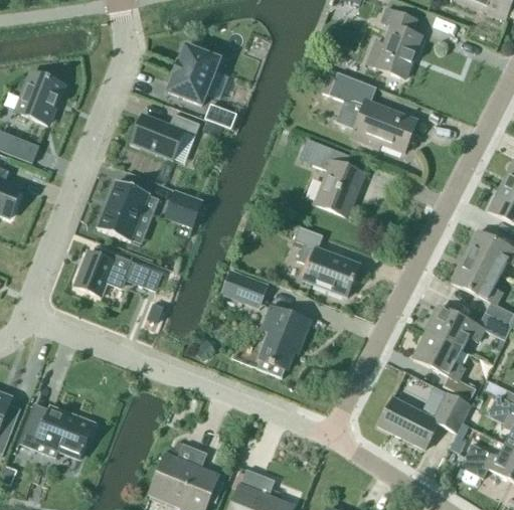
[(451,0),(501,19),(509,0),(451,0)]
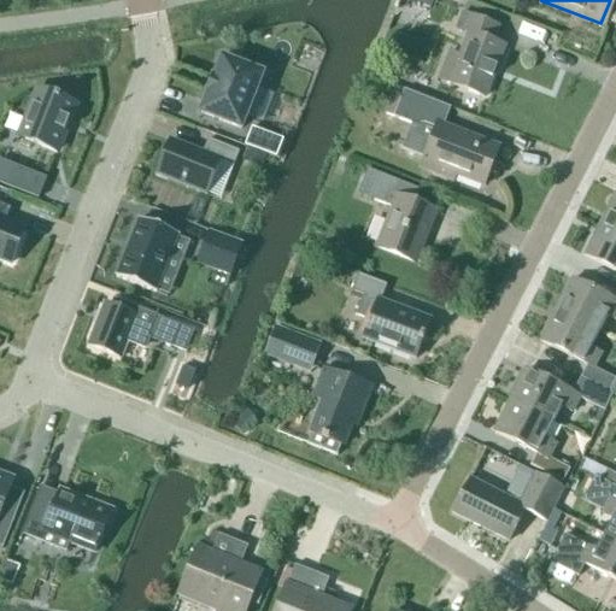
[(485,93),(505,42),(493,37),(499,22),(469,11),(463,27),(469,30),(461,52),(451,47),(440,75),(485,93)]
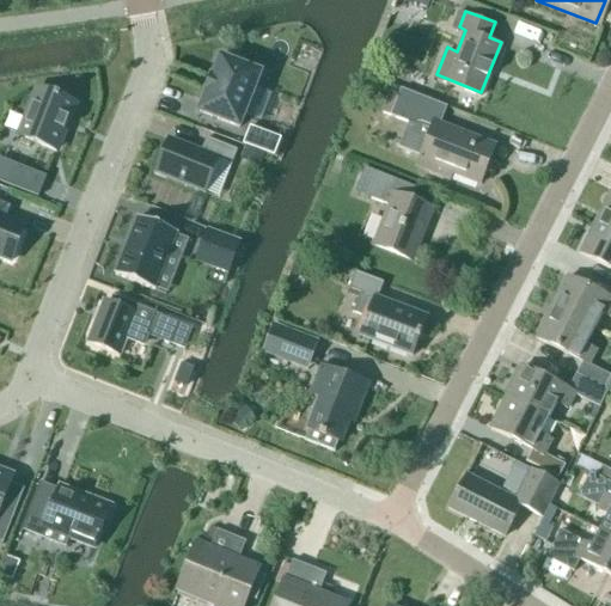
[(221,54),(200,109),(239,124),(261,69),(221,54)]
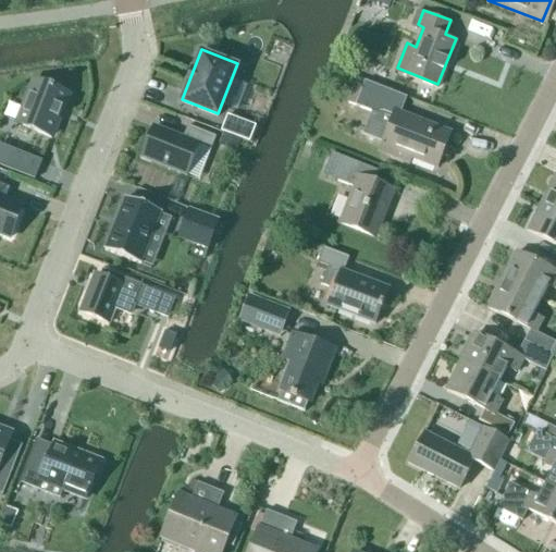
[(68,90),(36,77),(19,120),(51,133),(68,90)]
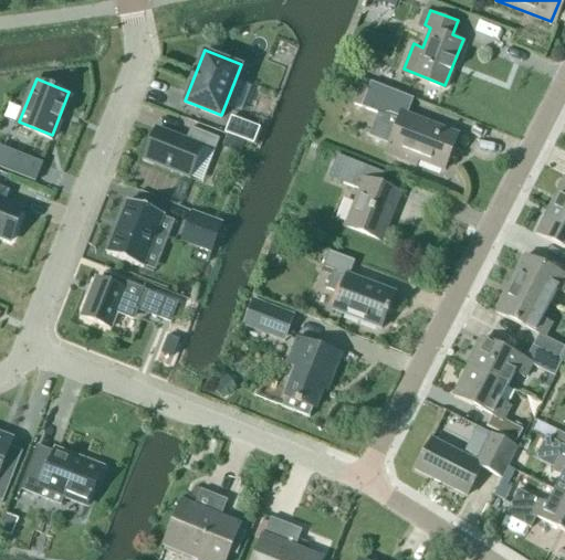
[(362,80),(354,101),(362,104),(378,109),(369,133),(390,140),(388,145),(399,149),(397,156),(416,162),(419,156),(445,166),(458,131),(405,111),(410,94),(372,78),(369,83),(362,80)]
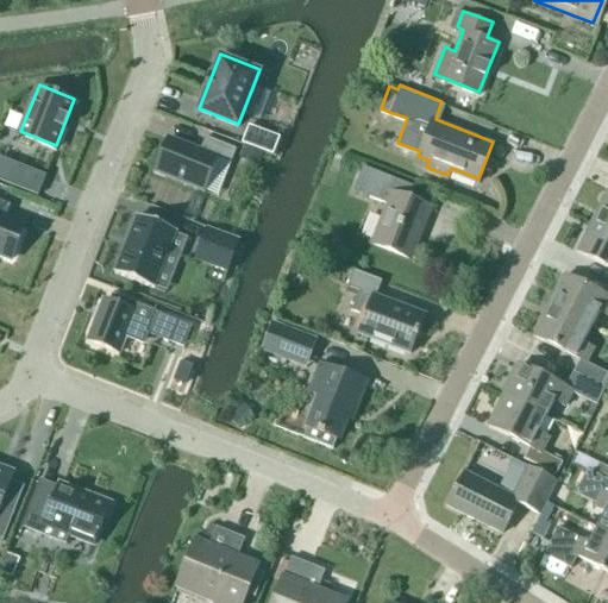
[(281,134),(250,121),(243,139),(274,152),(281,134)]
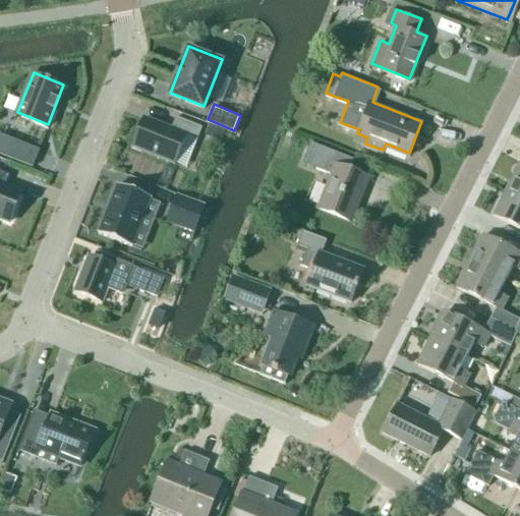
[(197,137),(203,124),(176,114),(172,125),(145,115),(132,144),(175,160),(186,132),(197,137)]
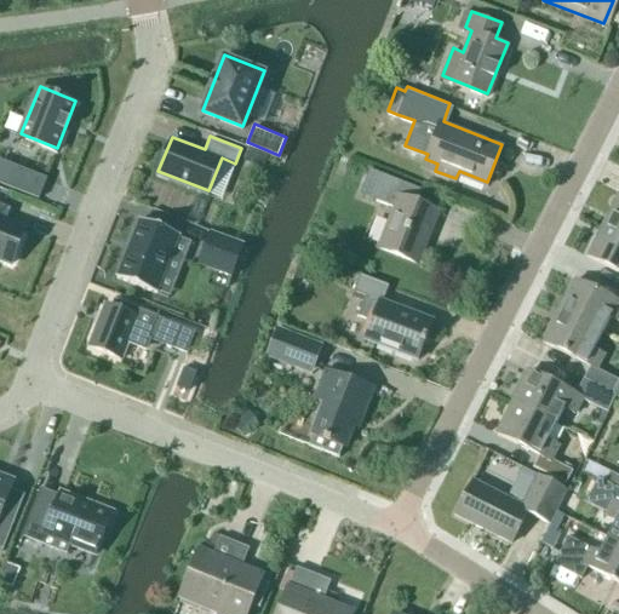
[(251,144),(245,158),(264,165),(269,151),(251,144)]
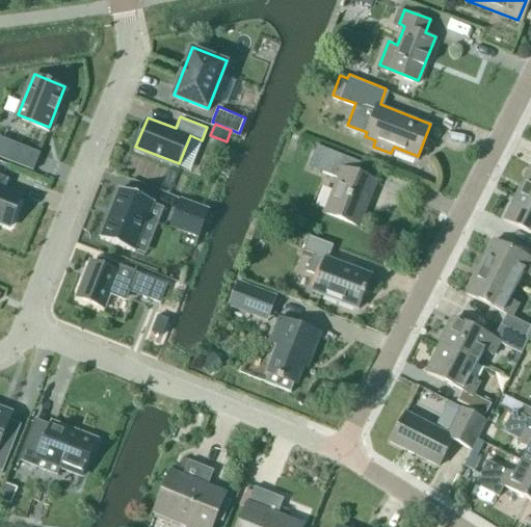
[(40,150),(12,139),(6,156),(33,167),(40,150)]
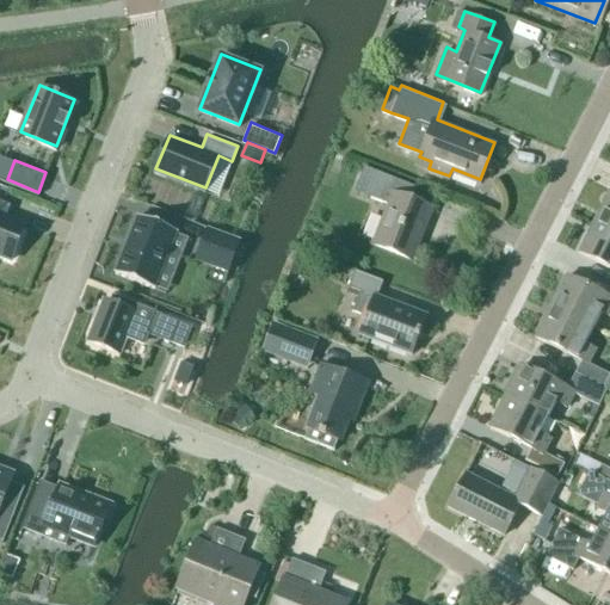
[(417,255),(435,209),(404,197),(410,181),(364,164),(355,189),(390,202),(376,240),(417,255)]
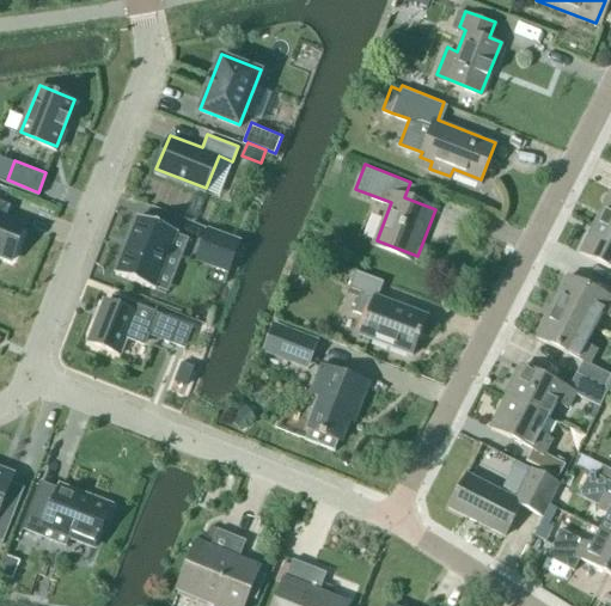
[(610,190),(596,219),(610,226),(610,190)]
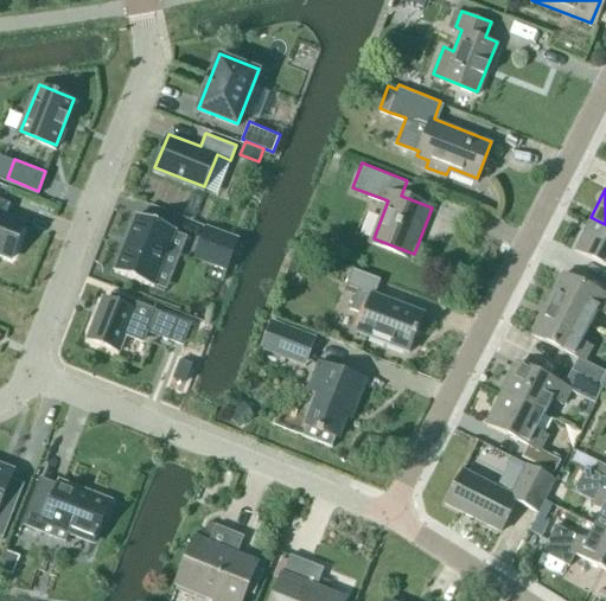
[(7,199),(0,196),(0,247),(13,253),(26,221),(6,213),(4,208),(7,199)]
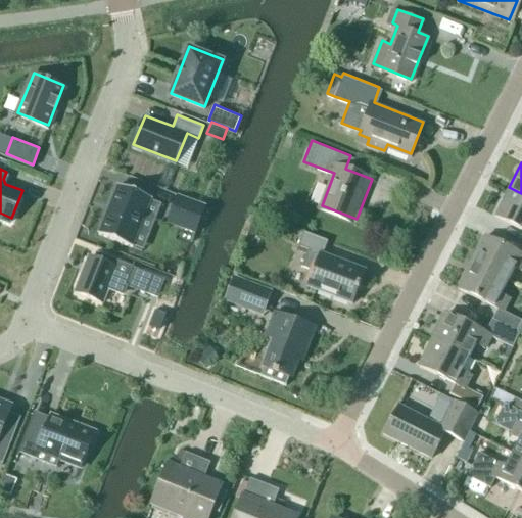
[(152,195),(119,182),(99,231),(133,244),(152,195)]
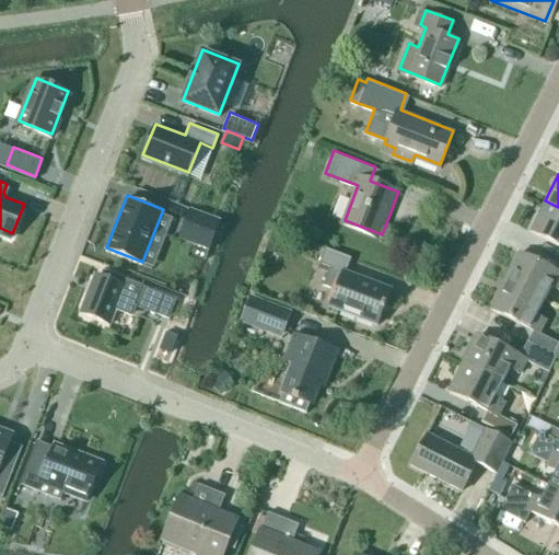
[(558,207),(545,200),(531,229),(558,243),(558,207)]
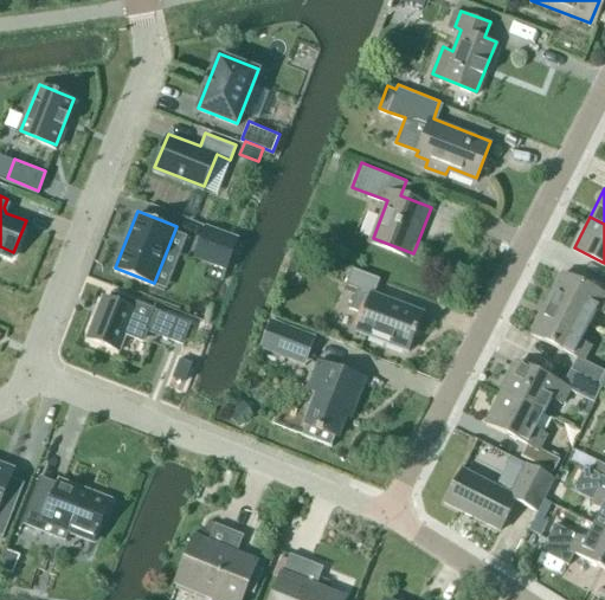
[(207,224),(195,255),(226,266),(238,236),(207,224)]
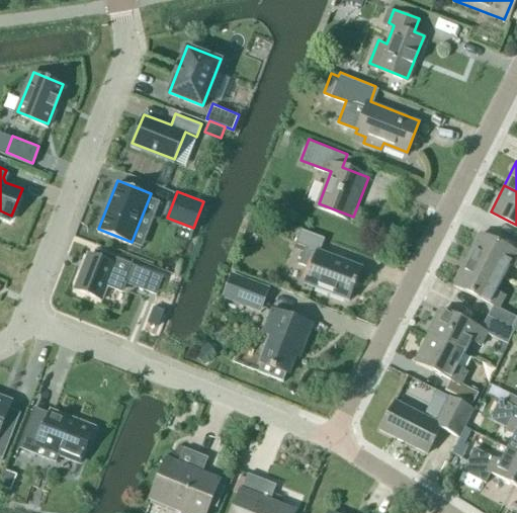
[(355,284),(362,265),(319,249),(324,235),(300,227),(295,240),(306,244),(299,261),(312,265),(306,281),(349,297),(355,283),(355,284)]
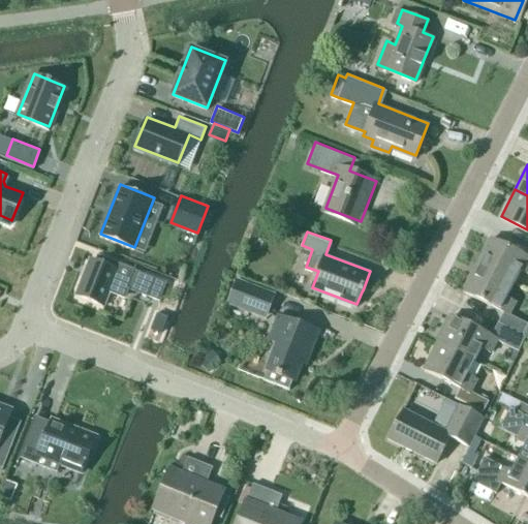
[(527,254),(491,236),(477,263),(514,281),(521,268),(527,271),(527,254)]
